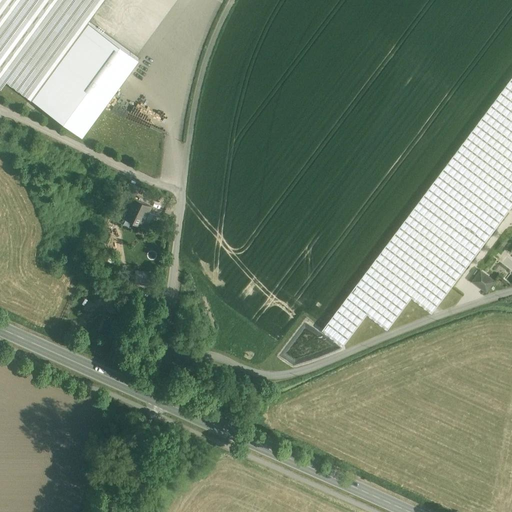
[(0,0),(0,88),(1,89),(6,81),(30,99),(81,136),(138,58),(88,21),(103,0),(0,0)]
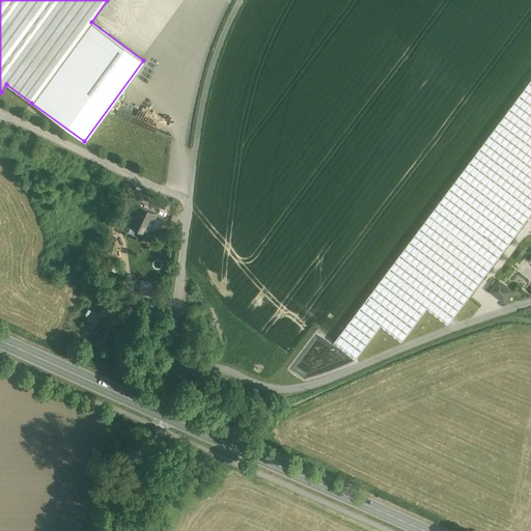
[(530,80),(334,342),(356,359),(381,326),(402,341),(427,308),(448,324),(530,214),(530,80)]
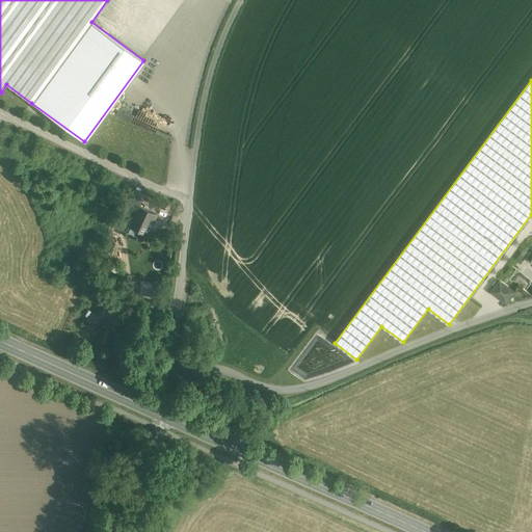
[(144,195),(133,189),(130,196),(137,201),(141,203),(144,195)]
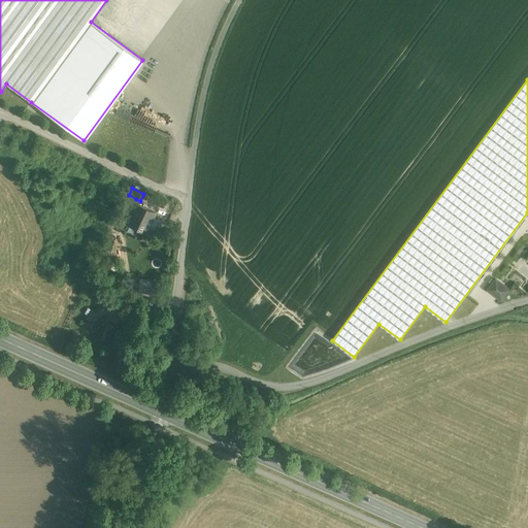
[(136,199),(129,195),(124,204),(131,207),(136,199)]
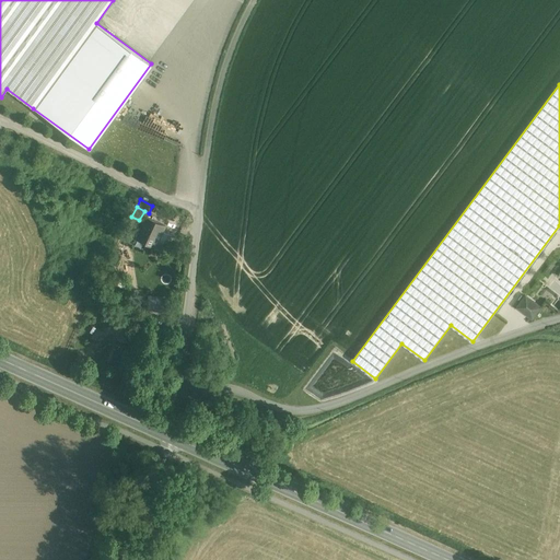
[(165,225),(147,217),(136,237),(154,247),(155,246),(153,245),(159,232),(161,233),(165,225)]
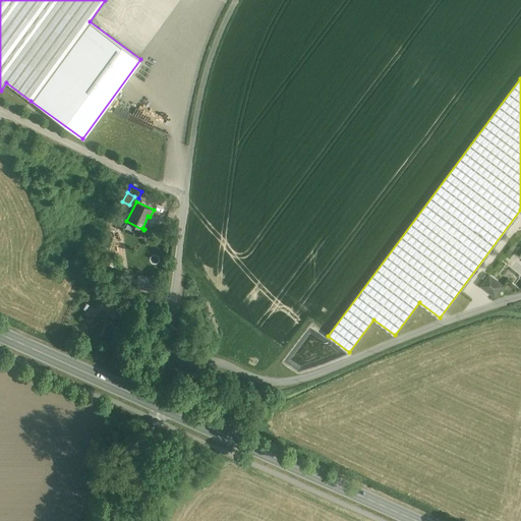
[(504,285),(489,275),(481,285),(496,296),(504,285)]
